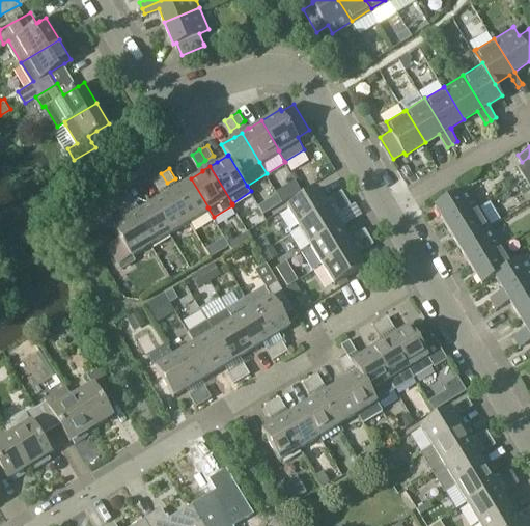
[(161,173),(154,177),(160,188),(167,183),(161,173)]
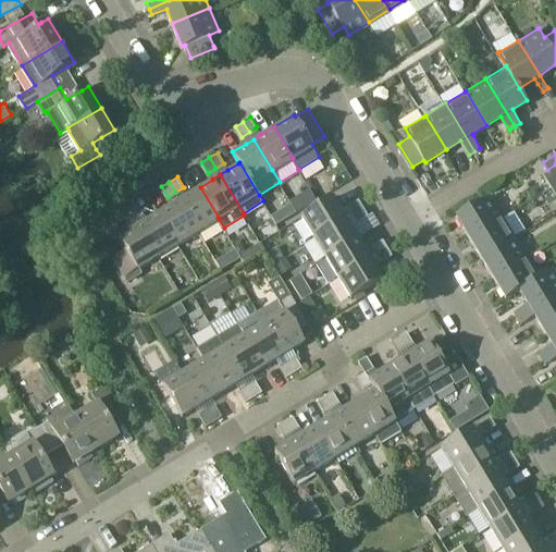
[(187,195),(180,199),(198,230),(218,218),(219,218),(200,187),(187,194),(187,195)]
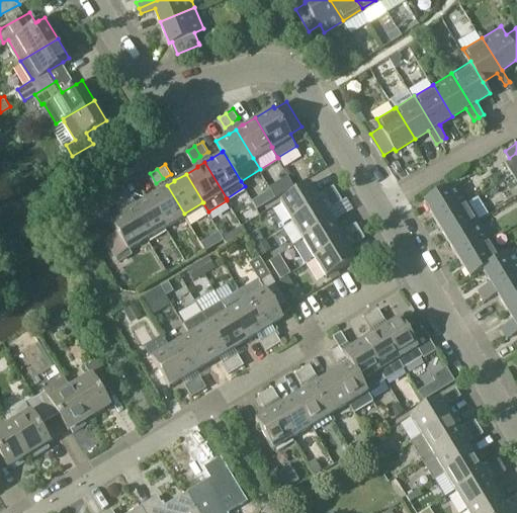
[(287,174),(270,184),(276,194),(284,190),(293,184),(287,174)]
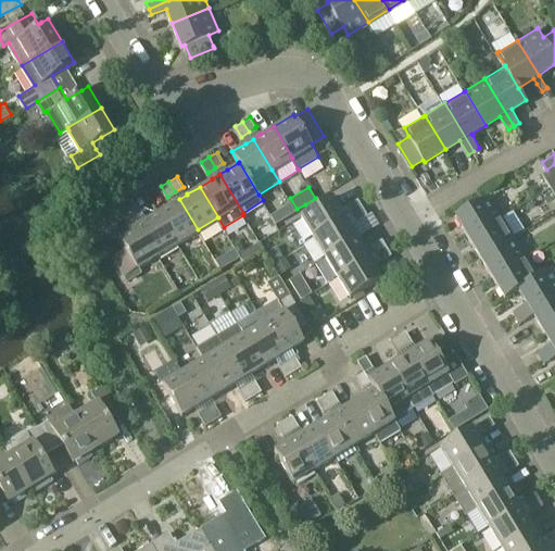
[(330,196),(301,214),(313,234),(342,215),(344,214),(332,195),(330,196)]
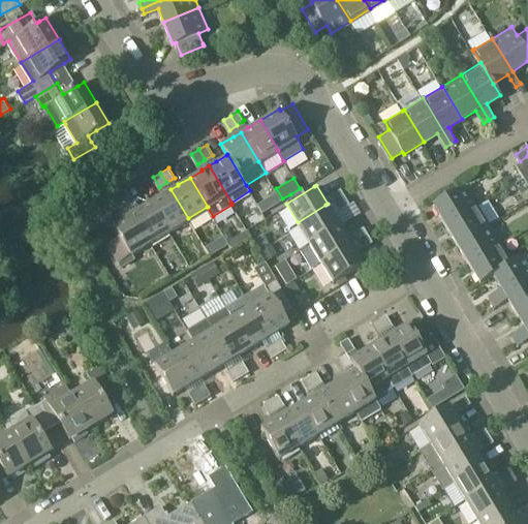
[(446,197),(434,205),(444,221),(476,202),(466,185),(465,186),(446,197)]
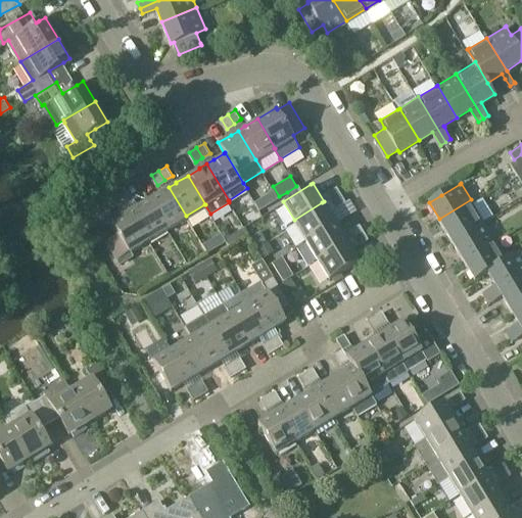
[(334,186),(327,191),(331,197),(340,191),(337,185),(334,186)]
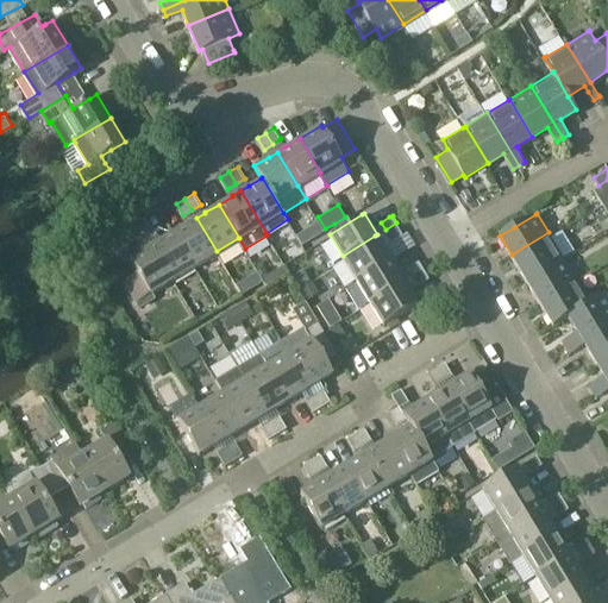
[(188,223),(175,231),(195,264),(217,251),(196,218),(189,223),(188,223)]
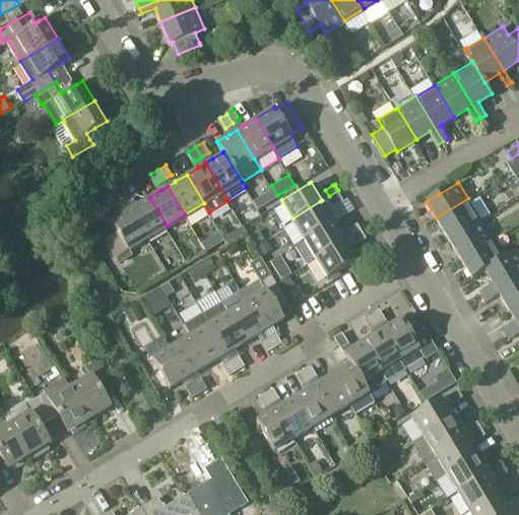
[(128,187),(120,192),(127,202),(133,198),(134,197),(128,187)]
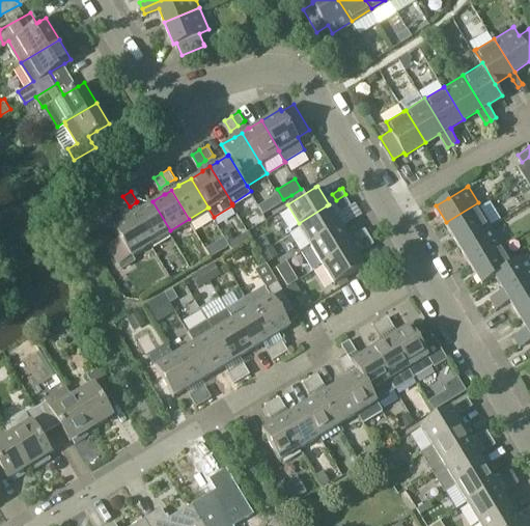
[(345,194),(336,200),(340,208),(341,209),(351,203),(345,194)]
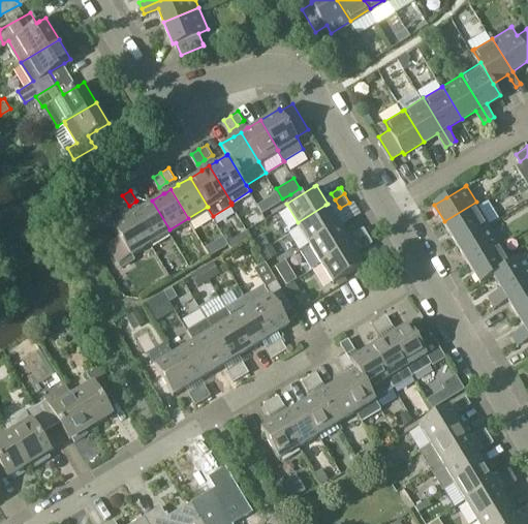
[(122,195),(115,199),(116,201),(122,210),(129,206),(122,195)]
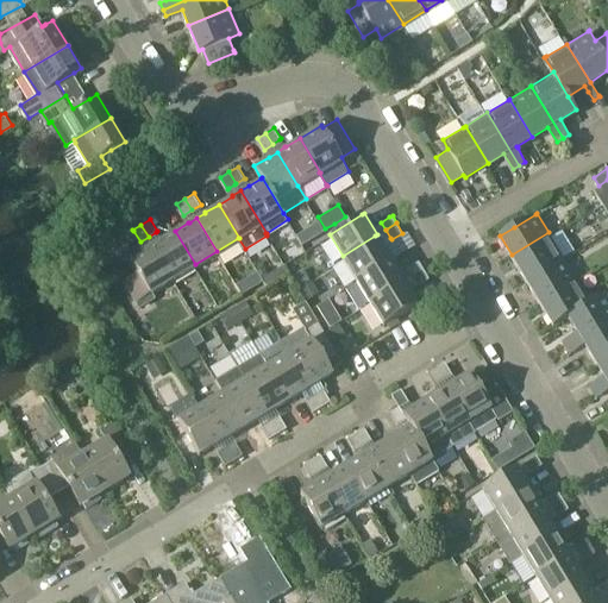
[(161,239),(152,244),(174,277),(195,264),(175,231),(162,239),(161,239)]
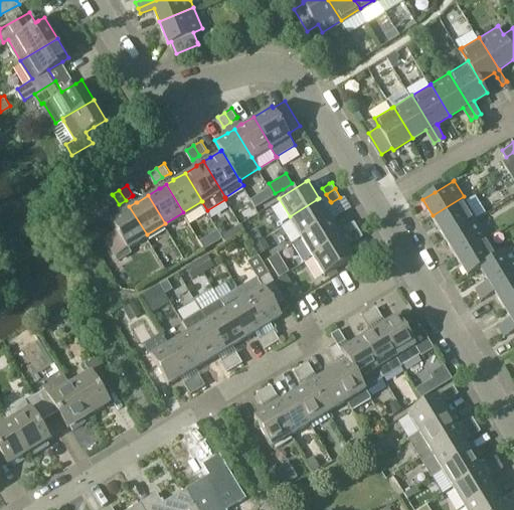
[(464,196),(433,215),(444,234),(476,215),(466,199),(466,198),(464,196)]
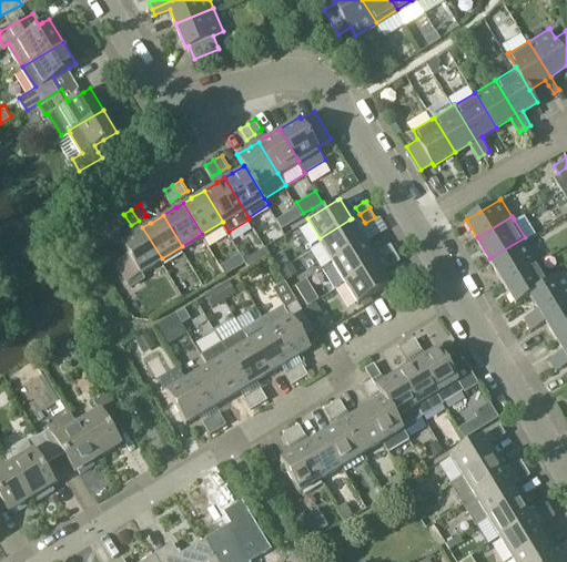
[(350,220),(320,238),(332,257),(362,239),(364,238),(352,218),(350,220)]
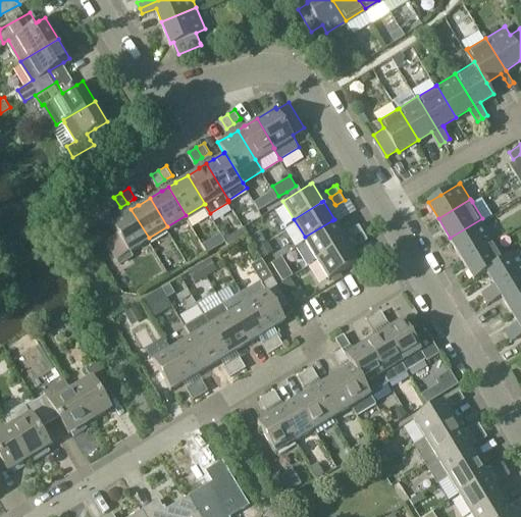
[(117,231),(105,239),(119,262),(134,254),(131,249),(149,238),(131,209),(124,213),(112,221),(111,221),(117,231)]
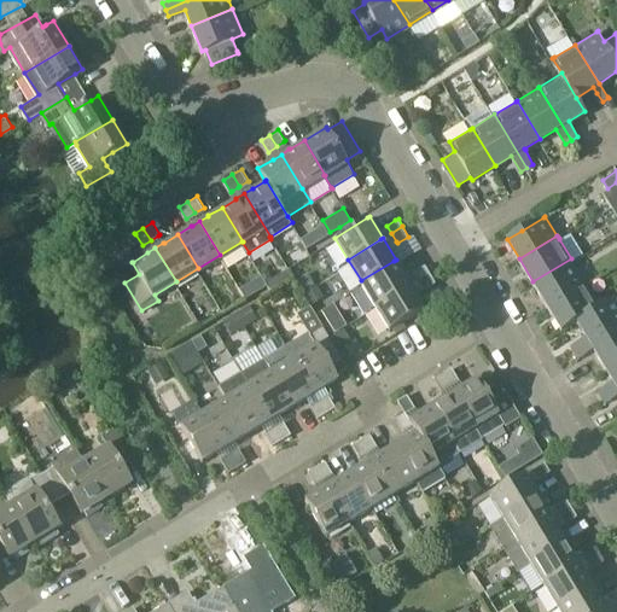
[(571,258),(533,281),(547,303),(585,280),(571,258)]
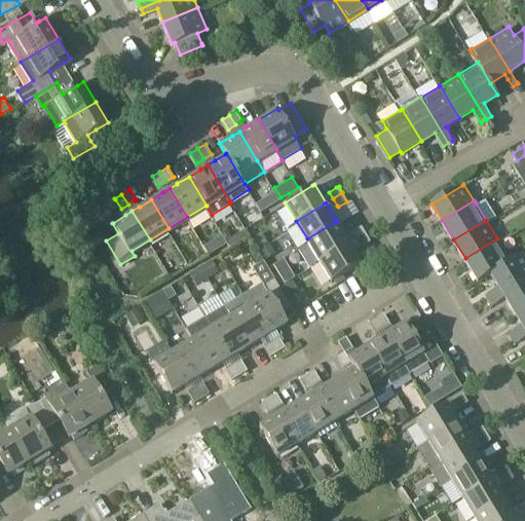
[(335,222),(307,238),(315,253),(320,258),(346,242),(348,240),(345,234),(337,221),(335,222)]
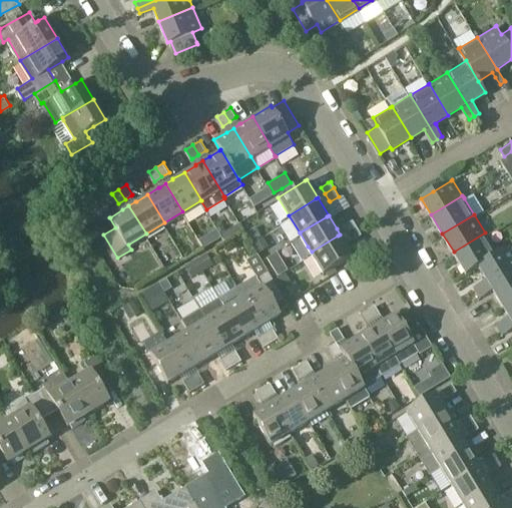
[(351,219),(343,224),(347,230),(357,224),(353,218),(351,219)]
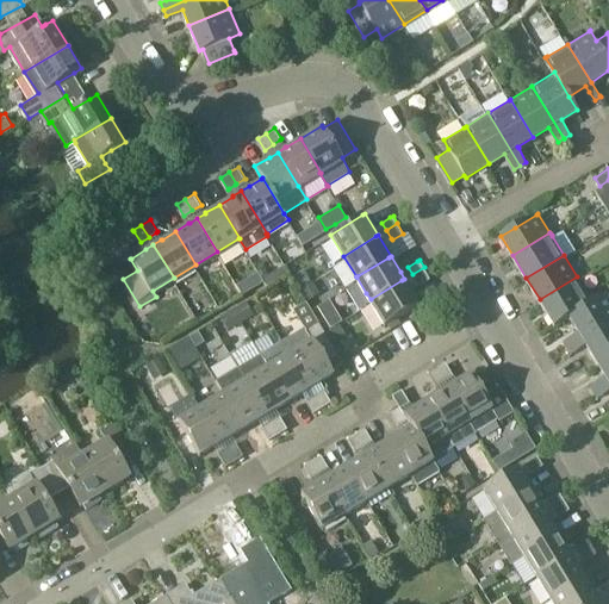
[(109,280),(124,272),(118,262),(103,271),(109,280)]
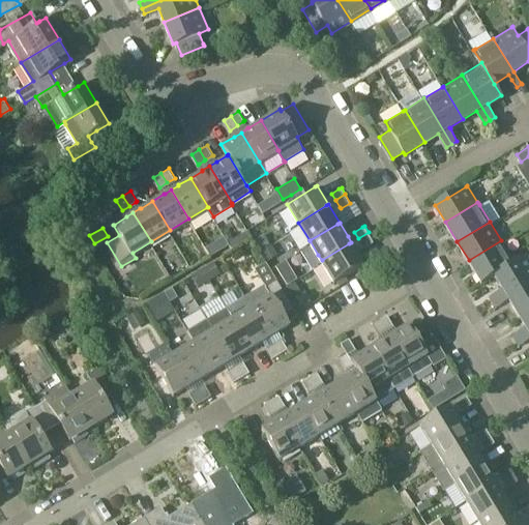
[(264,232),(255,238),(260,246),(269,240),(264,232)]
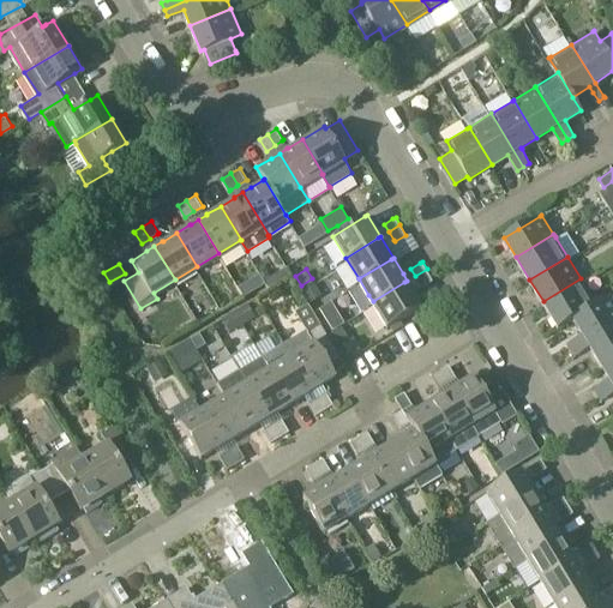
[(427,269),(415,276),(420,284),(421,287),(433,280),(427,269)]
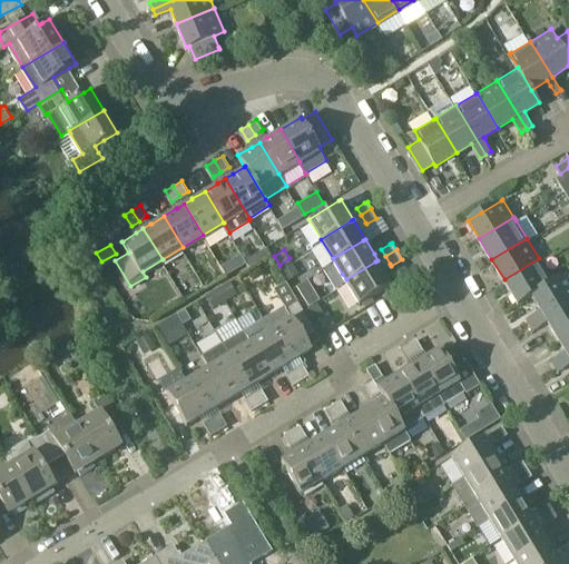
[(255,253),(246,258),(252,266),(261,260),(255,253)]
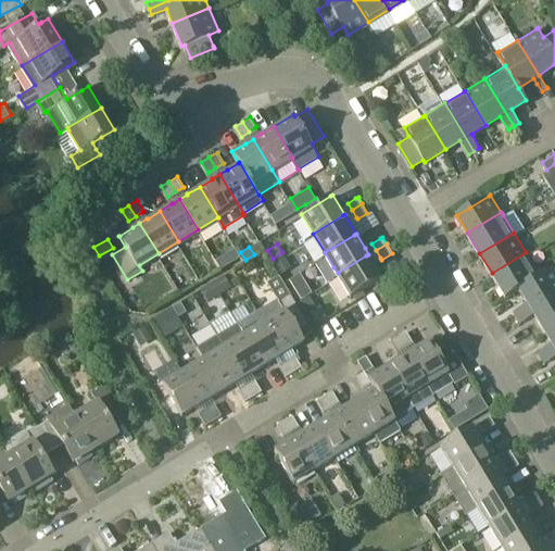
[(526,252),(492,273),(505,295),(517,287),(516,286),(538,273),(526,252)]
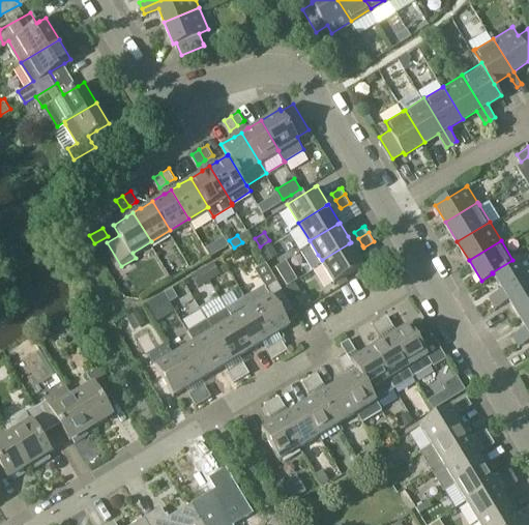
[(271,241),(261,248),(268,259),(278,252),(271,241)]
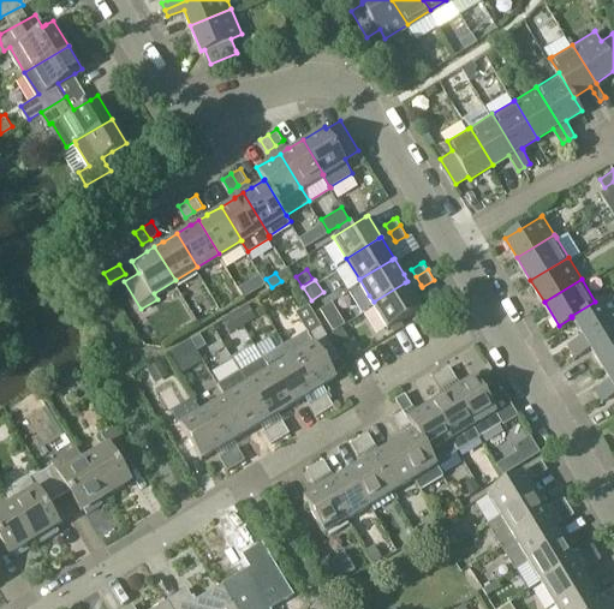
[(405,282),(374,302),(387,324),(388,327),(423,305),(407,281),(405,282)]
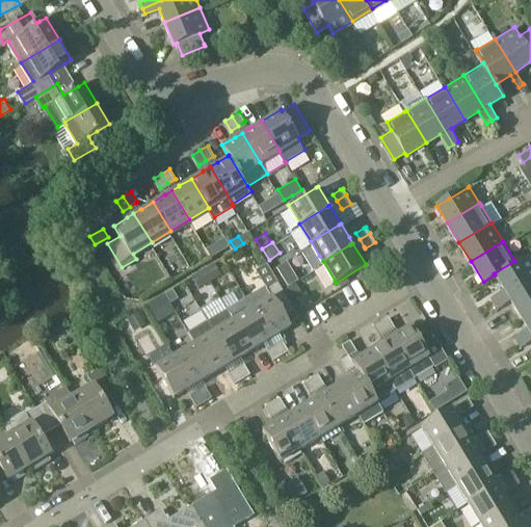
[(503,289),(490,296),(494,301),(530,279),(530,260),(527,253),(514,261),(494,273),(495,274),(503,289)]
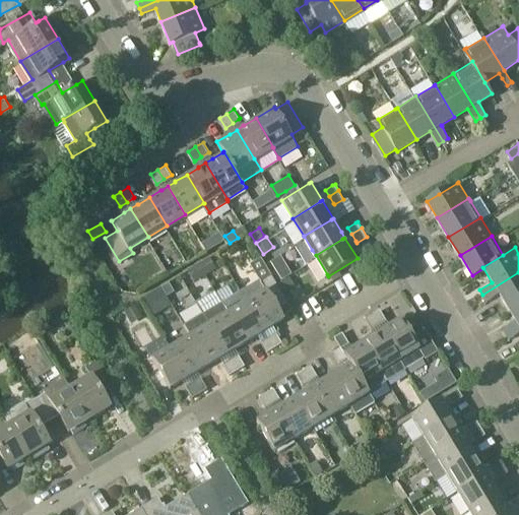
[(209,254),(199,260),(206,272),(216,266),(209,254)]
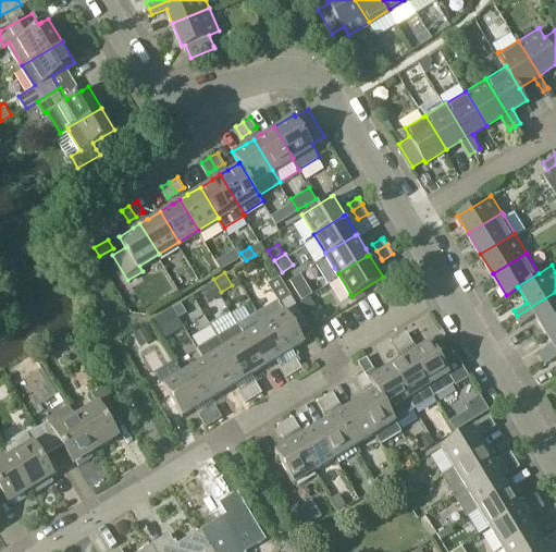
[(300,272),(291,278),(296,287),(307,281),(300,272)]
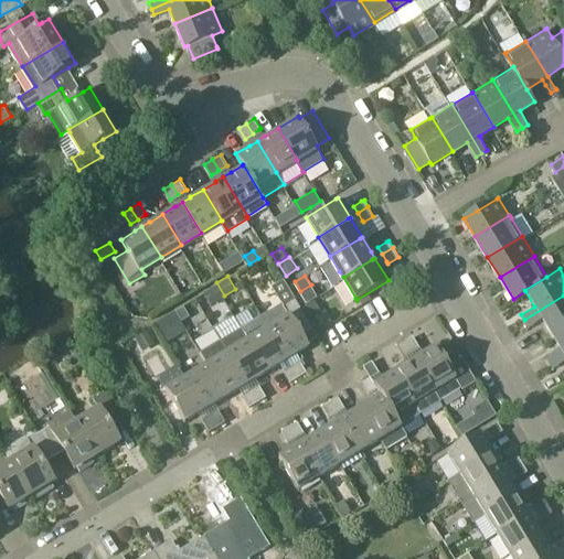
[(214,285),(204,290),(212,303),(222,297),(224,296),(216,282),(214,285)]
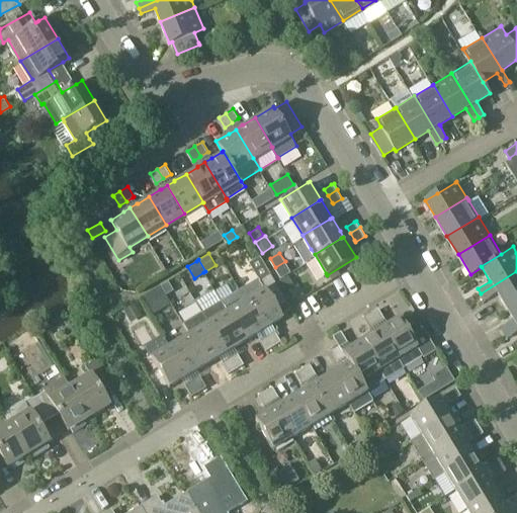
[(516,271),(481,293),(484,300),(497,291),(505,306),(516,297),(516,271)]
